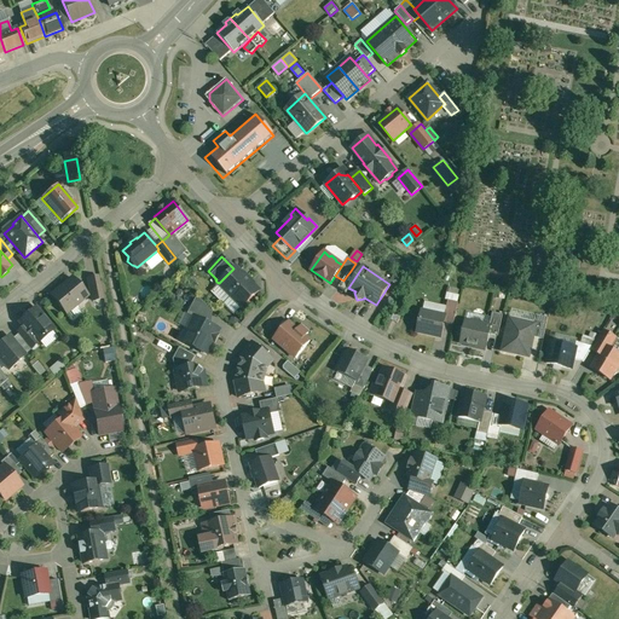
[(259,291),(236,267),(233,268),(219,283),(243,307),(259,291)]
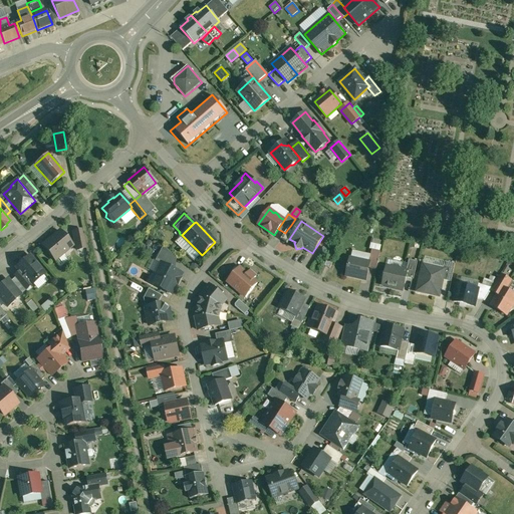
[(296,228),(291,225),(287,230),(293,233),(296,228)]
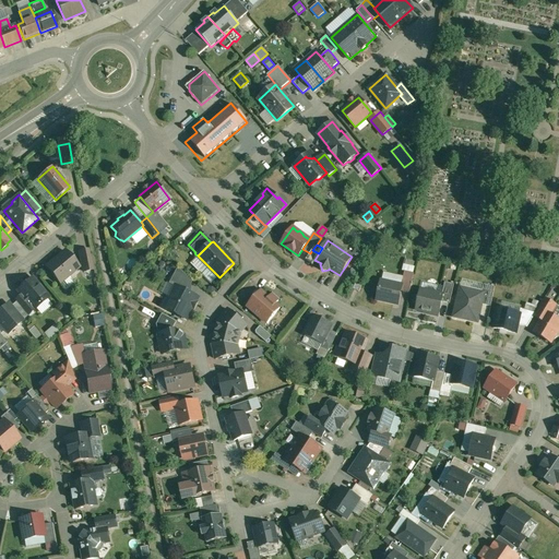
[(363,251),(356,248),(352,253),(358,258),(363,251)]
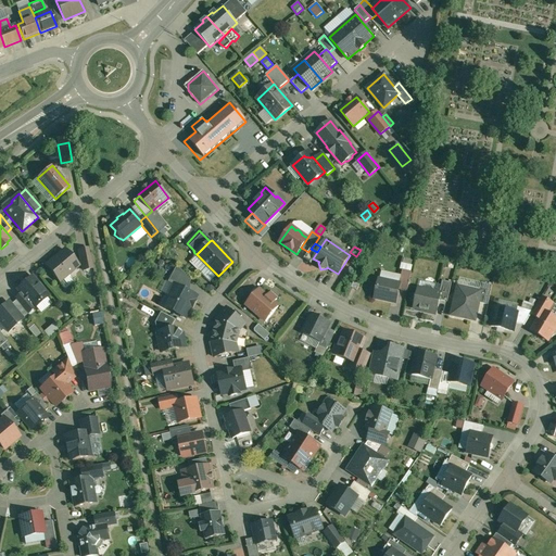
[(89,249),(79,251),(83,270),(93,268),(89,249)]
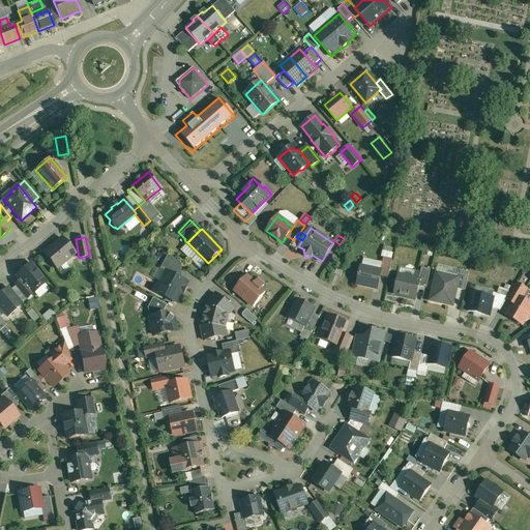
[(62,238),(58,241),(58,243),(53,247),(50,247),(45,252),(45,254),(57,268),(75,254),(62,238)]
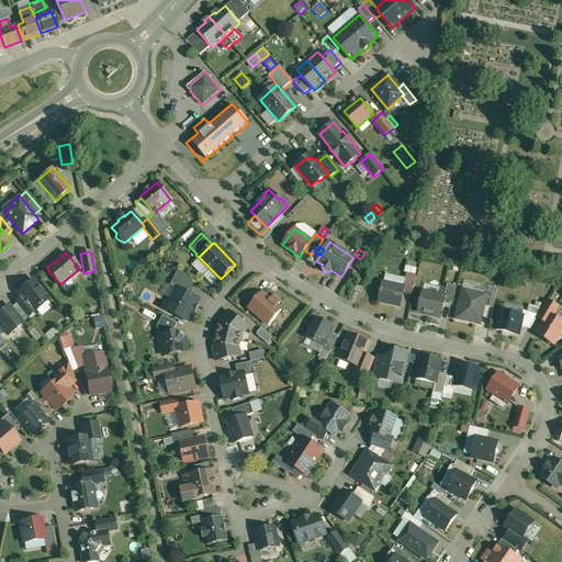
[(193,282),(179,269),(170,285),(177,289),(178,288),(188,293),(193,282)]
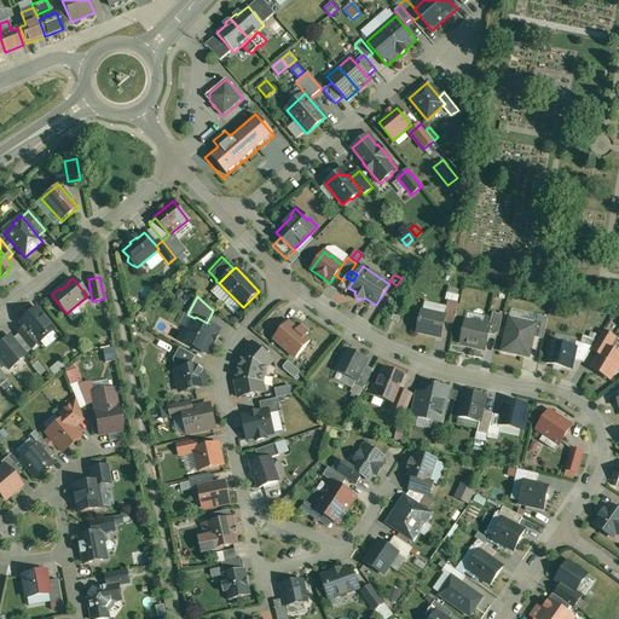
[(397,302),(389,298),(386,304),(393,308),(397,302)]
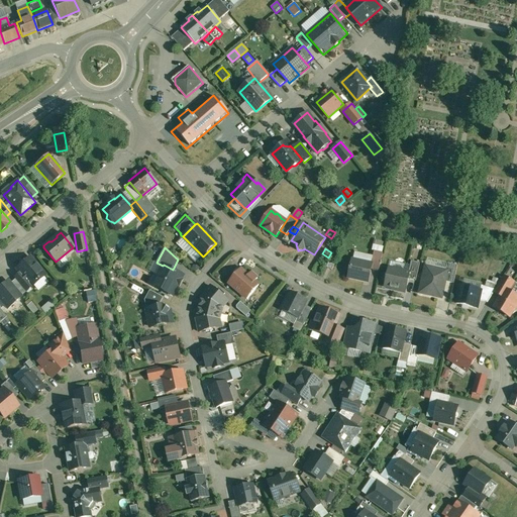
[(383,253),(374,251),(372,264),(372,265),(371,269),(379,271),(383,253)]
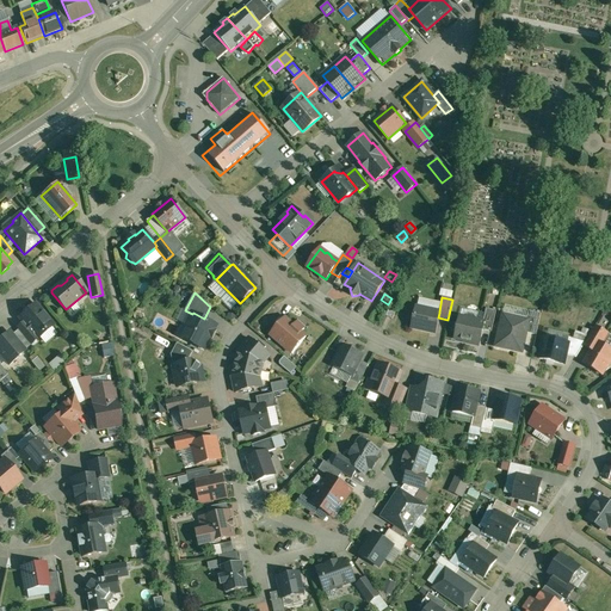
[(35,304),(19,318),(24,322),(37,339),(53,326),(35,304)]
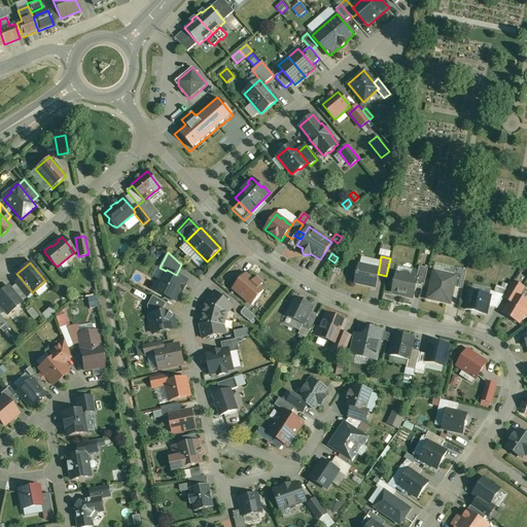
[(379,269),(359,265),(355,283),(375,287),(378,274),(379,270),(379,269)]
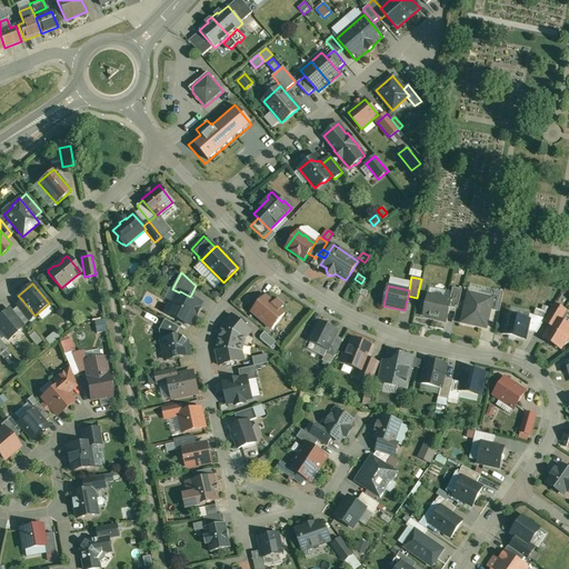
[(461,289),(452,288),(449,300),(450,300),(449,307),(458,309),(461,289)]
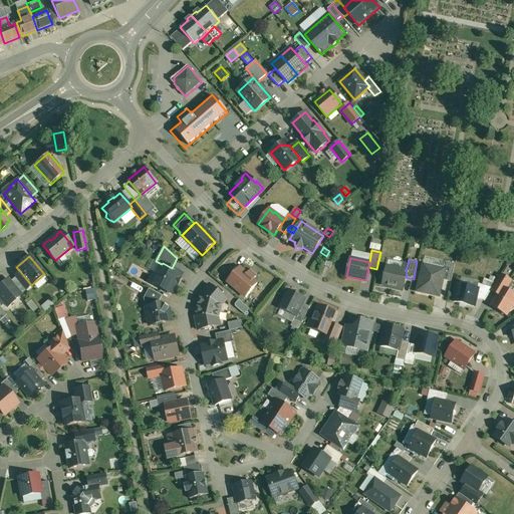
[(455,264),(445,262),(443,268),(446,269),(443,280),(451,282),(455,264)]
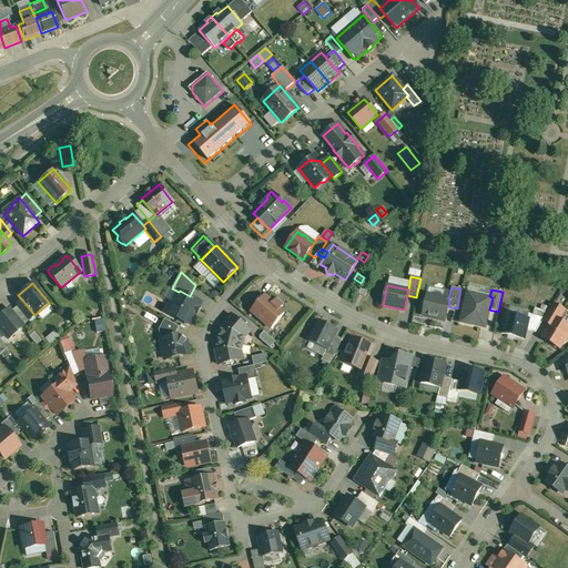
[(190,296),(180,291),(179,292),(172,304),(170,303),(165,312),(171,315),(189,324),(200,302),(190,296)]
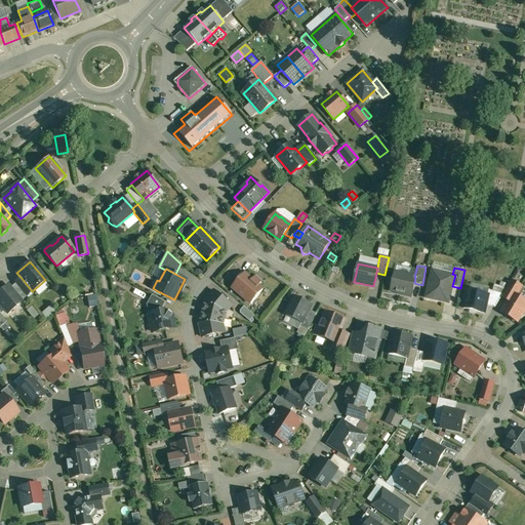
[(452,274),(432,270),(426,297),(448,303),(452,286),(455,275),(452,274)]
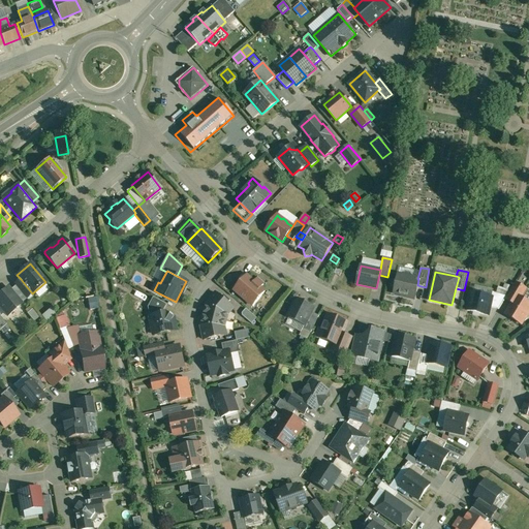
[(254,282),(246,275),(234,289),(252,306),(265,291),(260,287),(263,284),(257,279),(254,282)]
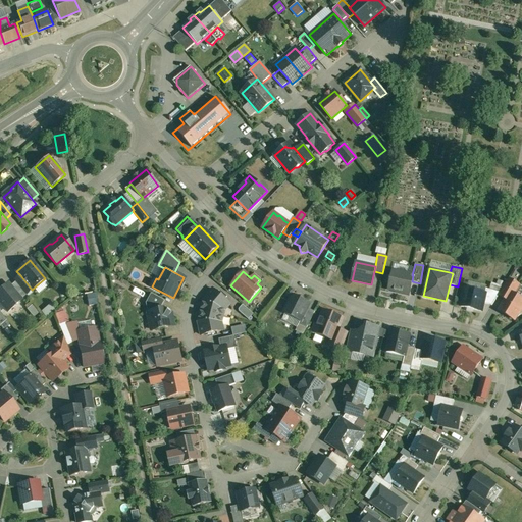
[(412,275),(393,271),(388,290),(400,292),(400,293),(409,295),(412,281),(413,275),(412,275)]
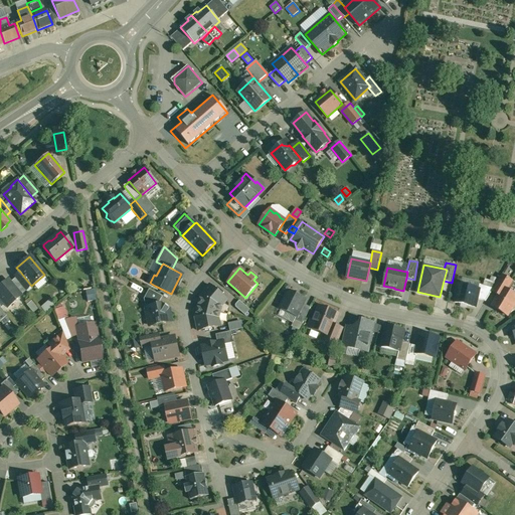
[(31,286),(20,272),(14,277),(15,279),(25,291),(31,286)]
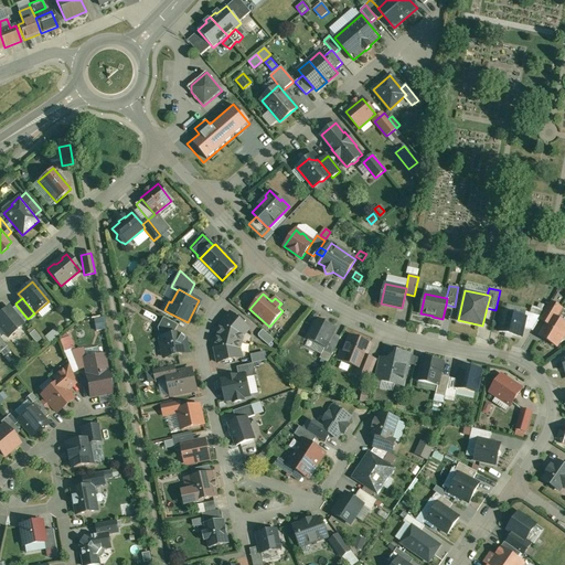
[(563,310),(550,302),(541,317),(540,319),(547,323),(552,316),(557,319),(563,310)]
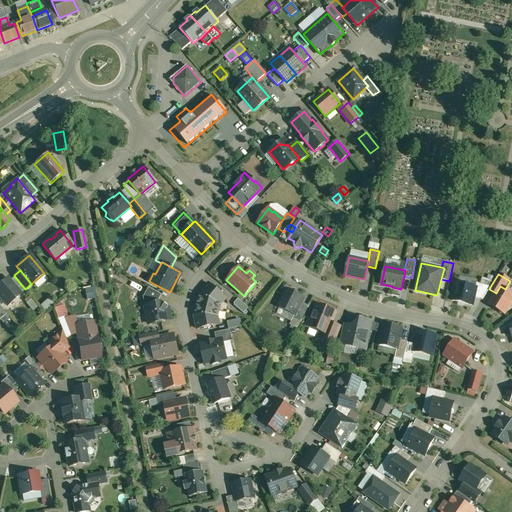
[(25,289),(15,277),(10,281),(20,293),(25,289)]
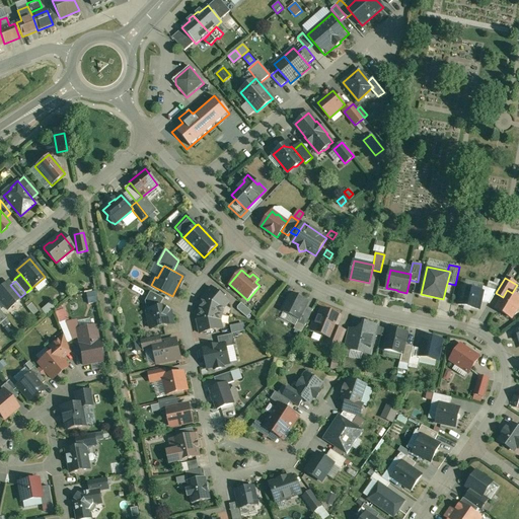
[(7,283),(0,288),(0,300),(7,309),(21,298),(20,297),(10,285),(7,283)]
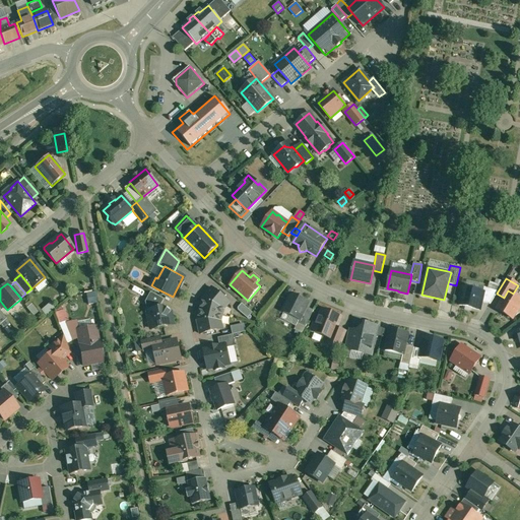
[(212,287),(203,299),(200,310),(221,315),(223,309),(229,303),(212,287)]
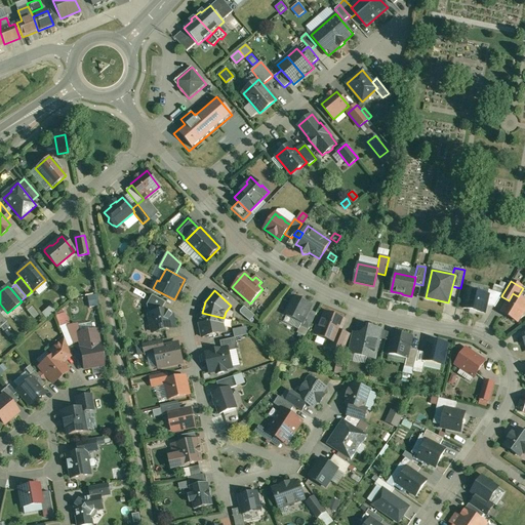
[(488,294),(468,290),(463,309),(484,313),(486,305),(488,295),(488,294)]
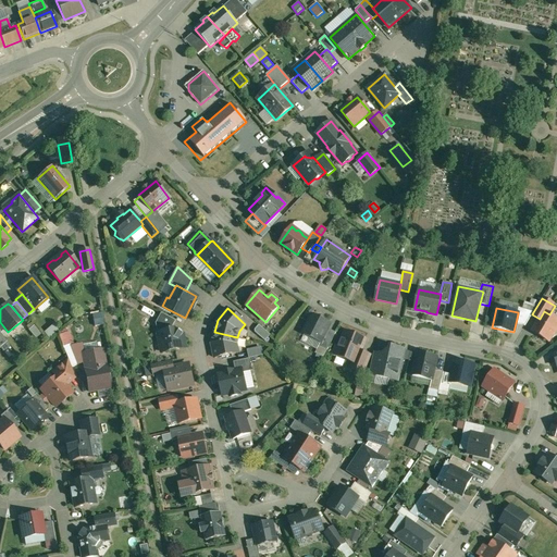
[(533,312),(519,308),(518,312),(518,313),(516,323),(525,325),(532,314),(533,312)]
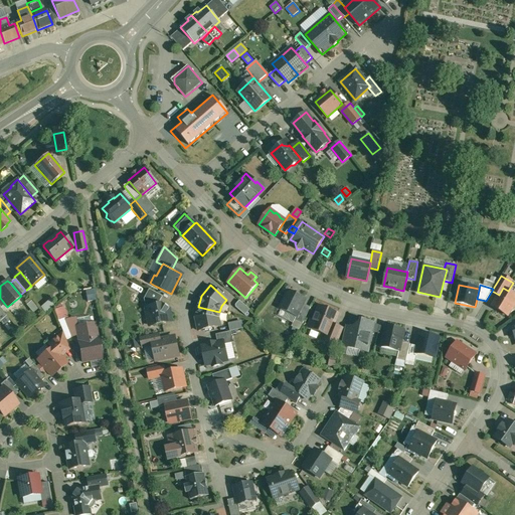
[(514,295),(508,291),(503,288),(499,295),(492,306),(507,316),(511,309),(513,309),(514,305),(514,304),(514,303),(514,302),(514,295)]
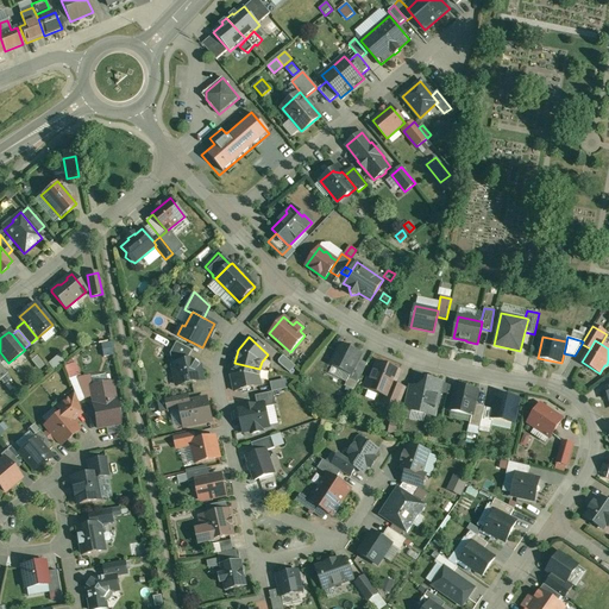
[(113,343),(102,344),(105,356),(115,355),(113,343)]
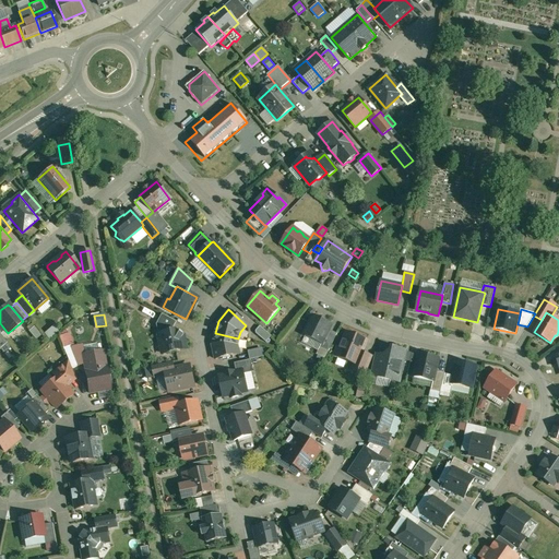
[(177,322),(162,314),(156,324),(158,335),(173,332),(173,330),(177,322)]
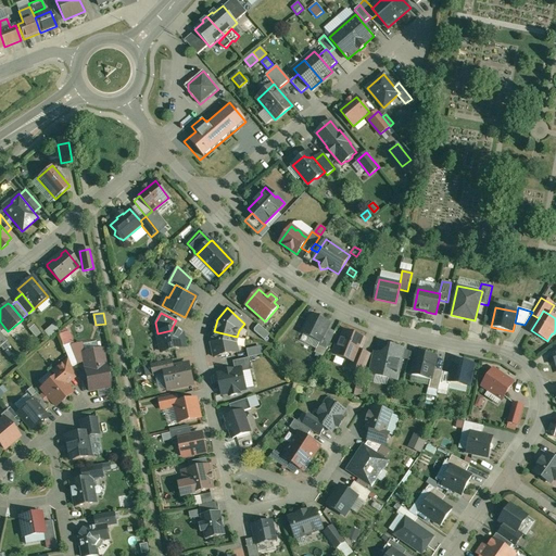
[(329,324),(312,315),(302,332),(319,341),(320,342),(327,328),(329,324)]
